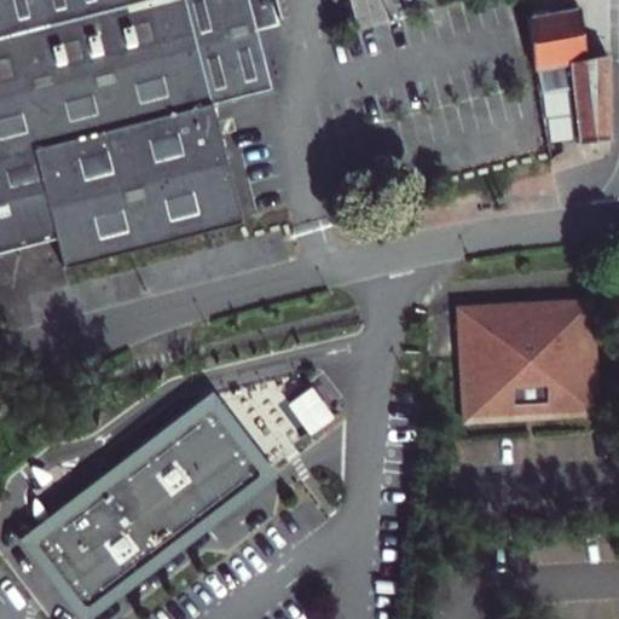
[(0,0),(0,254),(57,241),(64,270),(247,223),(217,106),(276,91),(261,32),(285,25),(278,0),(0,0)]
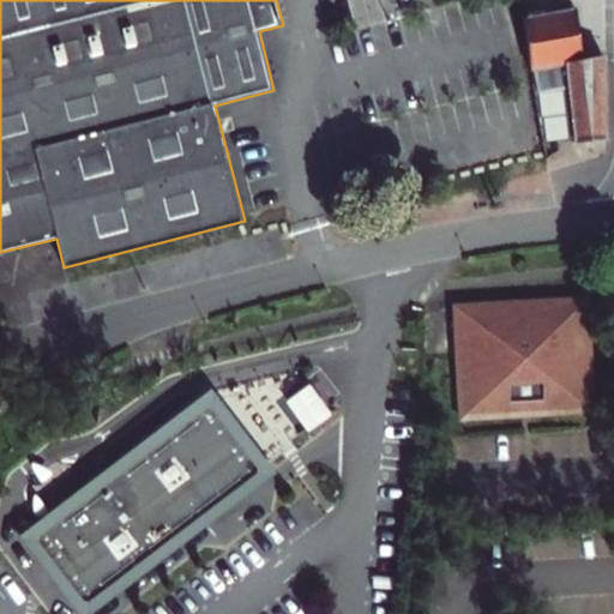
[(573,7),(522,17),(541,145),(572,140),(572,144),(603,142),(603,53),(581,58),(573,7)]
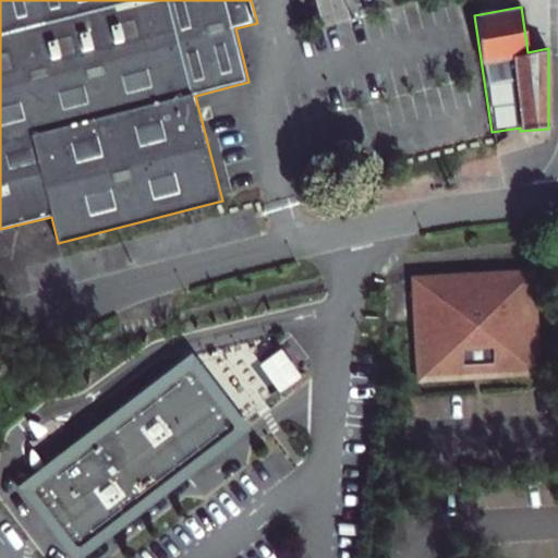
[(547,370),(543,266),(435,271),(438,375),(547,370)]
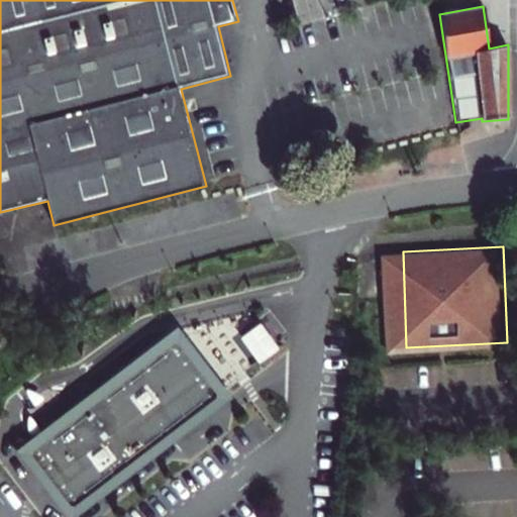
[(255,358),(276,344),(256,318),(236,332),(255,358)]
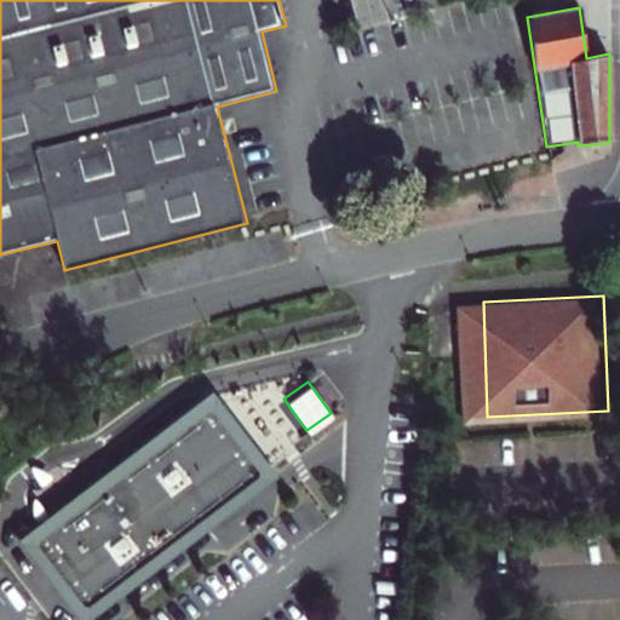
[(30,540),(80,610),(121,581),(125,585),(135,578),(131,573),(179,539),(183,544),(191,538),(188,533),(256,484),(207,414),(93,495),(30,540)]
